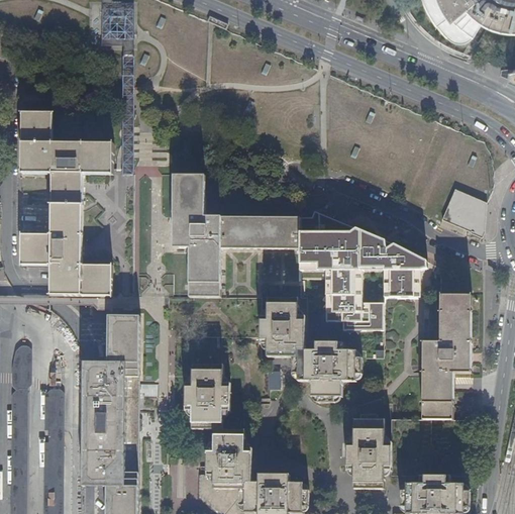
[(420,0),(425,11),(430,20),(435,27),(441,34),(444,37),(445,37),(446,39),(449,41),(453,42),(456,43),(460,43),(467,41),(471,39),(473,35),(481,20),(489,25),(498,28),(508,29),(513,30),(514,29),(514,0),(420,0)]
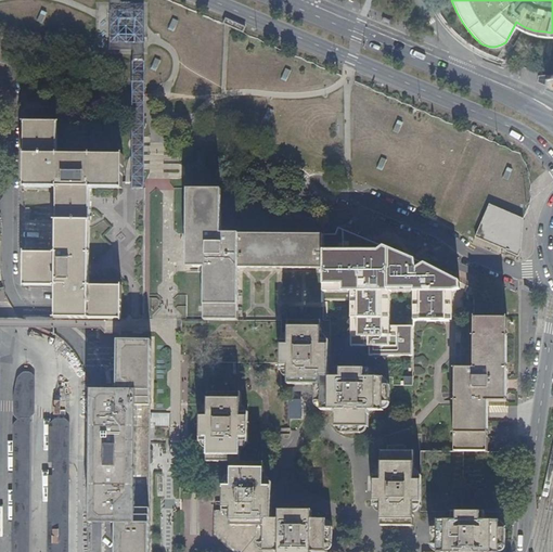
[(44,10),(40,8),(35,17),(40,20),(44,10)]
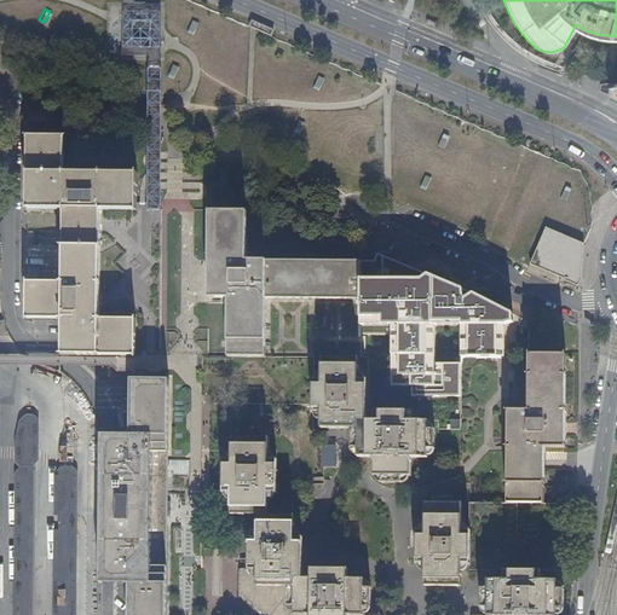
[(272,27),(249,16),(247,23),(270,33),(272,27)]
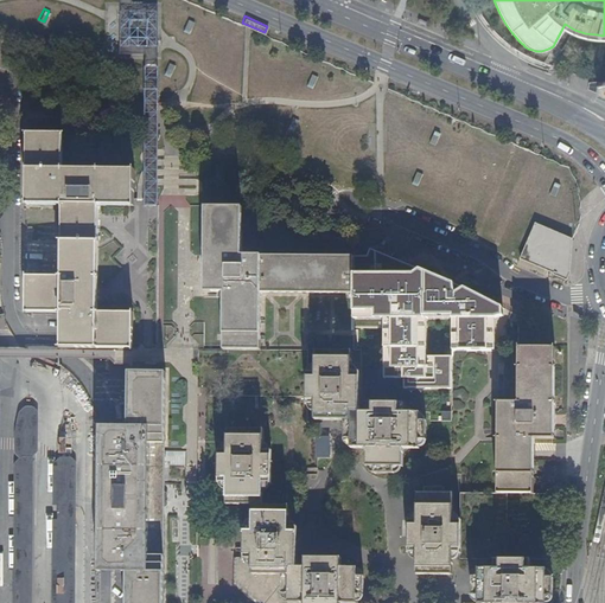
[(188,31),(192,19),(188,17),(182,29),(188,31)]
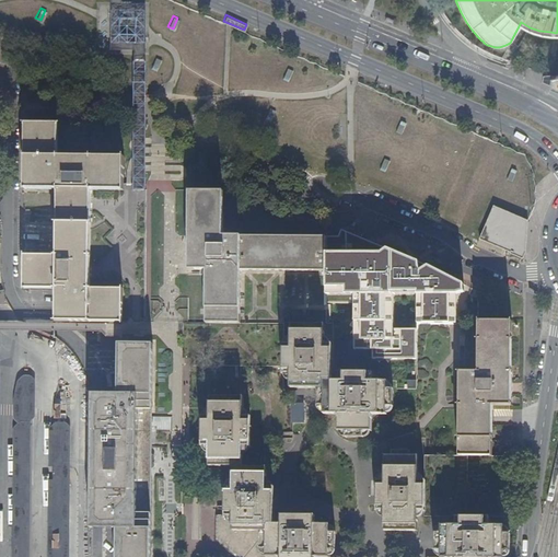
[(160,58),(155,56),(150,66),(155,68),(160,58)]
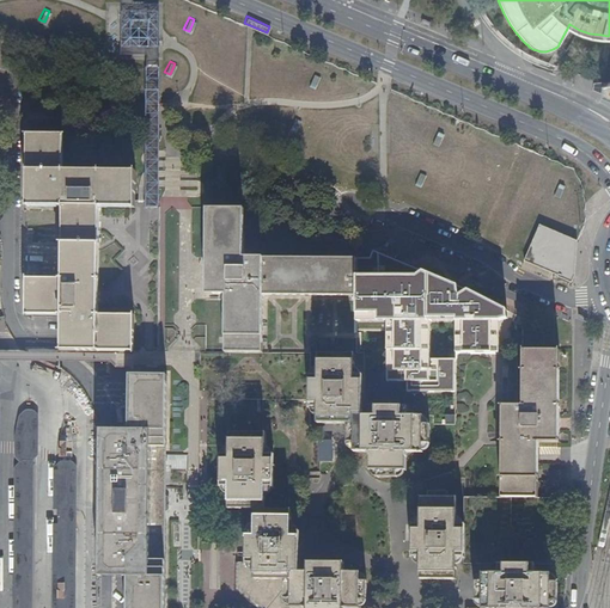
[(609,77),(607,78),(598,80),(601,91),(609,94),(609,77)]
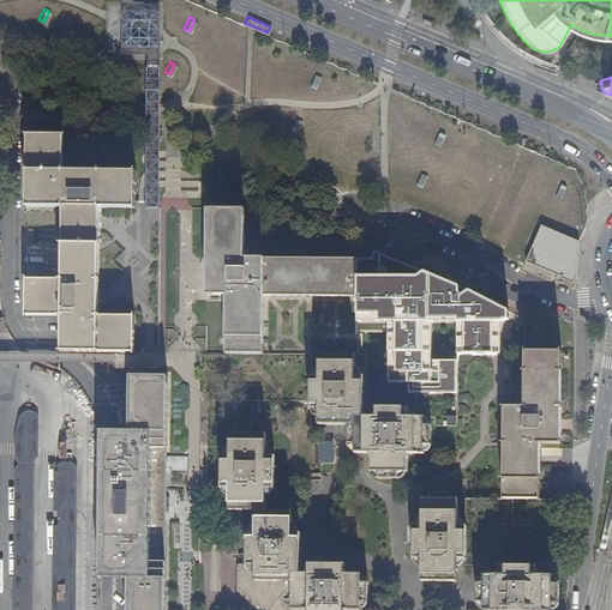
[(66,210),(66,240),(65,275),(29,273),(29,310),(65,312),(64,349),(114,349),(129,349),(138,349),(139,312),(102,312),(102,239),(102,221),(103,211),(141,211),(141,198),(141,168),(67,167),(69,130),(31,128),(30,210),(66,210)]
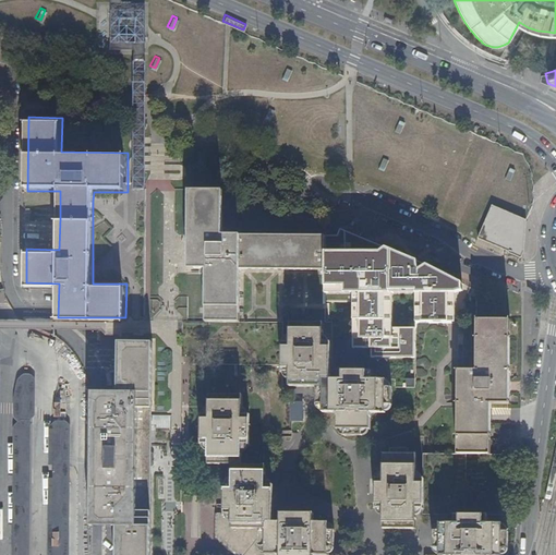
[(127,284),(125,317),(142,318),(166,318),(181,318),(185,318),(185,266),(186,188),(186,186),(167,186),(147,185),(147,181),(136,181),(128,180),(128,192),(94,192),(93,201),(93,217),(93,284),(127,284)]
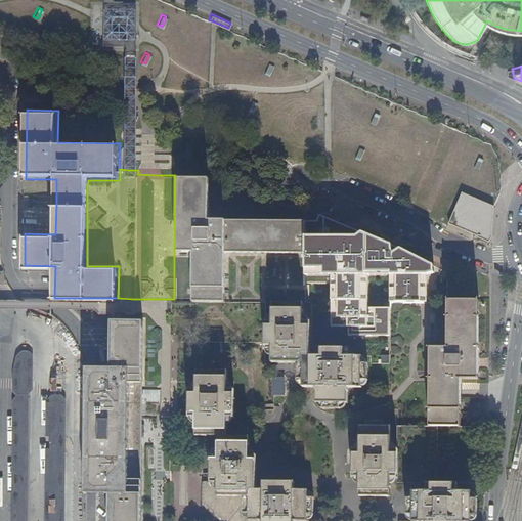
[(190,250),(191,299),(224,300),(223,251),(224,219),(207,219),(207,177),(175,176),(174,250),(190,250)]
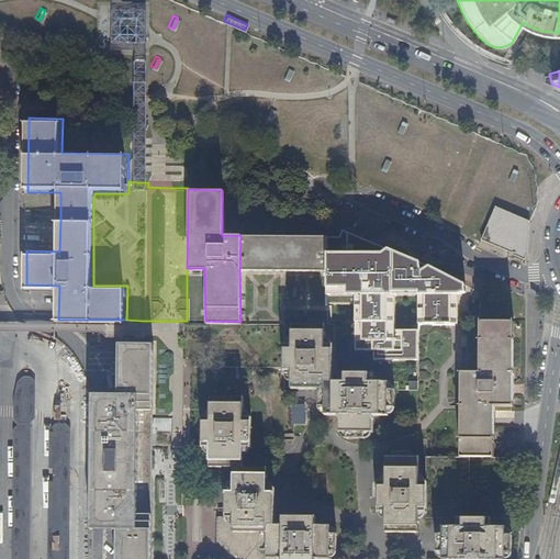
[(409,243),(412,228),(382,222),(379,236),(409,243)]
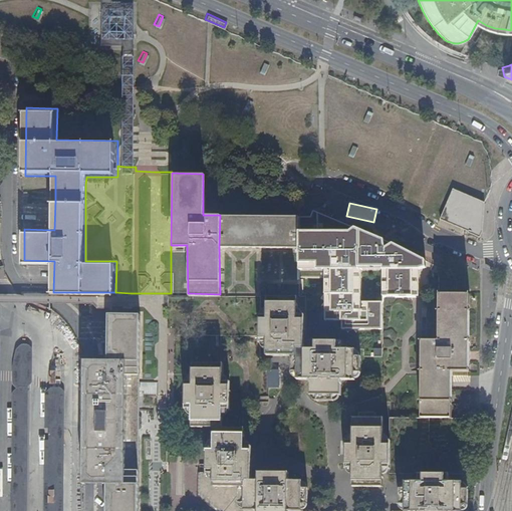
[(219,246),(296,246),(296,234),(297,215),(220,215),(219,246)]
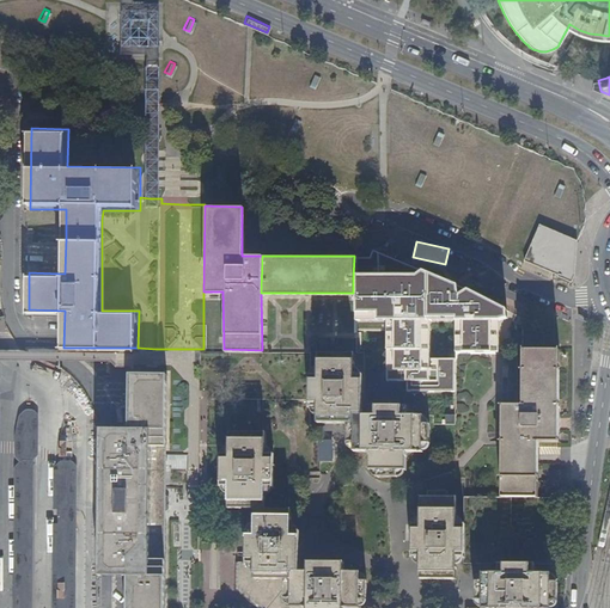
[(438,349),(455,349),(489,349),(489,312),(455,312),(453,294),(439,294),(439,295),(427,295),(428,293),(425,290),(418,289),(415,293),(415,295),(403,295),(404,277),(388,276),(388,280),(353,278),(353,293),(353,315),(388,314),(388,332),(438,332),(438,349)]
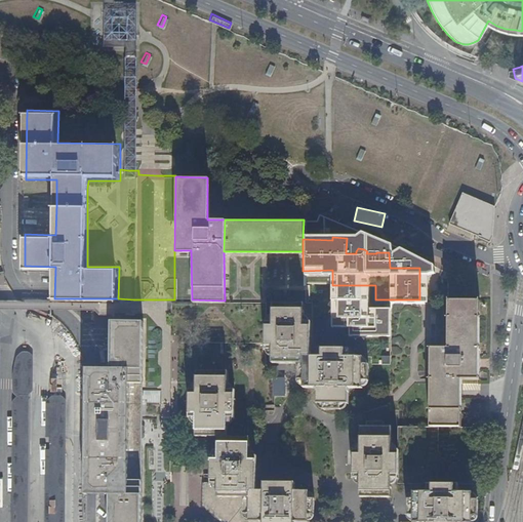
[(191,250),(174,250),(174,299),(192,299),(191,250)]
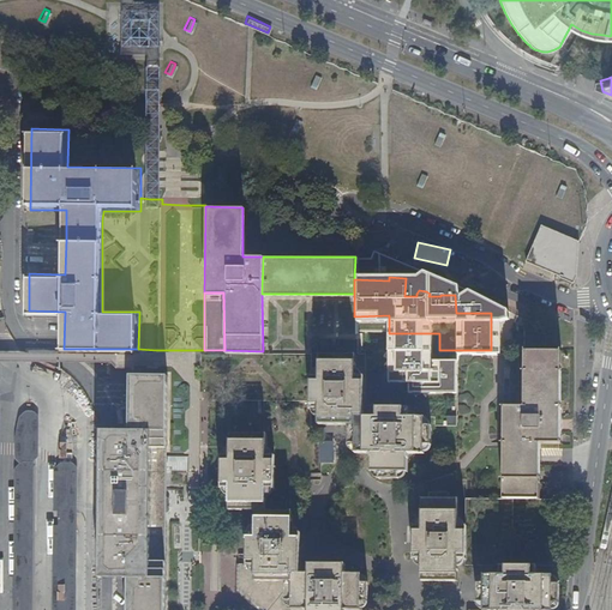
[(262,294),(263,351),(309,351),(309,336),(329,336),(329,343),(337,343),(337,337),(354,337),(354,316),(354,294),(262,294)]
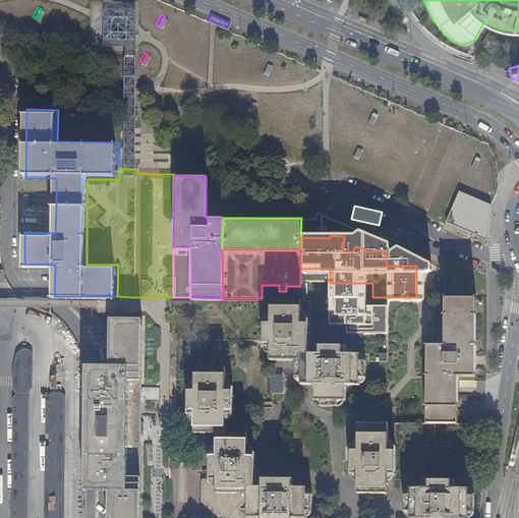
[(330,268),(300,269),(300,286),(300,298),(306,298),(306,317),(305,331),(386,332),(387,297),(372,297),(372,283),(330,283),(330,268)]
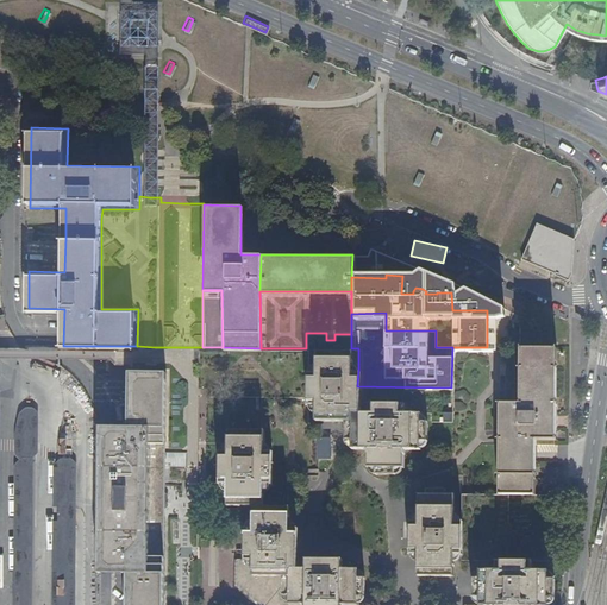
[(498,399),(495,492),(533,492),(534,438),(554,436),(555,345),(518,344),(518,348),(518,399),(498,399)]
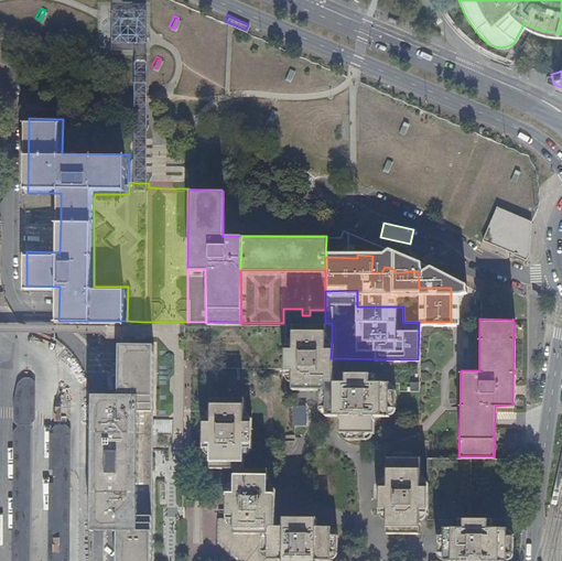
[(290,373),(290,342),(283,342),(283,323),(241,323),(206,322),(187,322),(183,322),(182,407),(208,408),(240,408),(240,417),(249,417),(249,448),(249,452),(274,453),(277,451),(279,449),(279,448),(279,438),(291,438),(292,395),(282,394),(283,373),(290,373)]
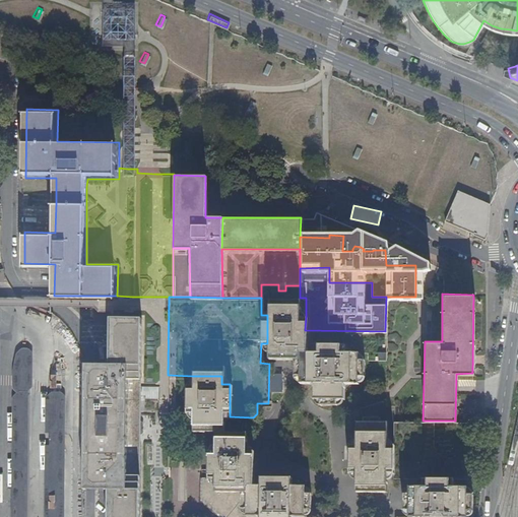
[(267,315),(267,343),(267,357),(293,357),(293,373),(299,374),(299,381),(311,381),(311,396),(318,396),(318,404),(334,404),(334,396),(342,397),(343,382),(355,382),(355,375),(363,375),(363,359),(357,358),(357,350),(343,349),(343,342),(312,342),(311,350),(305,350),(305,330),(306,316),(299,316),(300,298),(267,298),(267,315)]
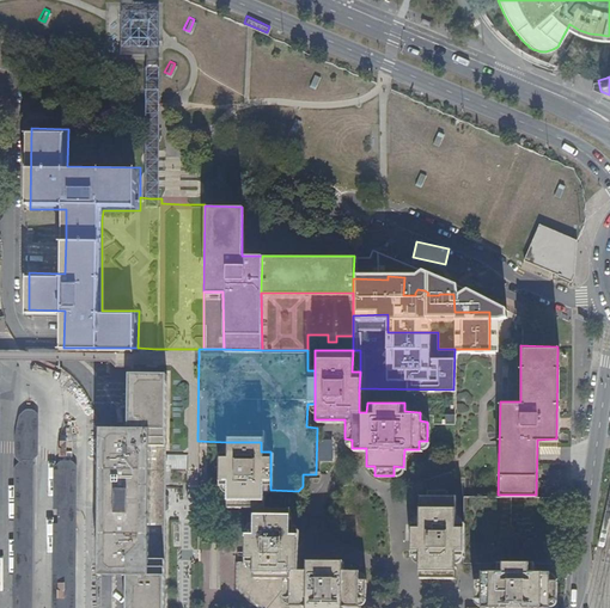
[(185,467),(185,453),(168,452),(168,370),(128,372),(127,427),(114,425),(113,573),(124,575),(123,607),(162,607),(164,462),(169,462),(169,466),(185,467)]
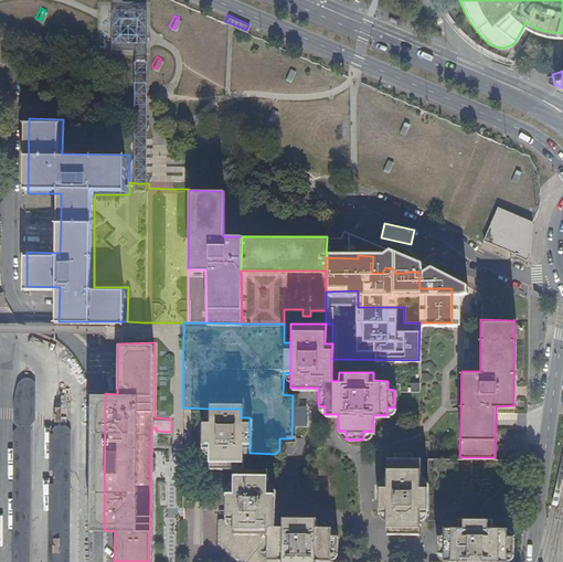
[(241,409),(209,409),(209,416),(201,416),(200,446),(208,446),(208,466),(232,467),(242,466),(242,447),(250,448),(250,417),(241,417),(241,409)]
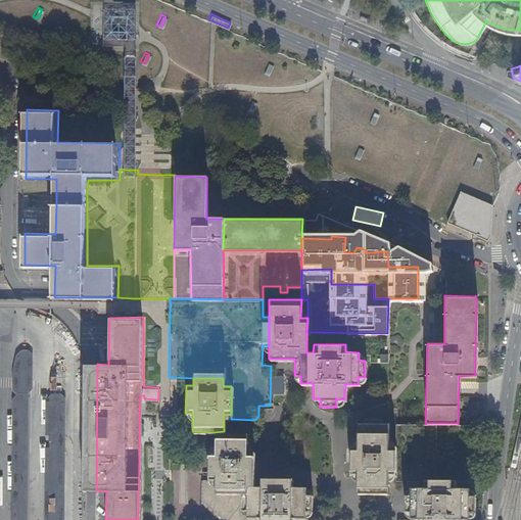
[(394,473),(394,445),(388,445),(389,423),(382,422),(382,418),(365,417),(365,422),(357,422),(357,445),(350,445),(350,473),(357,473),(358,492),(387,492),(388,473),(394,473)]
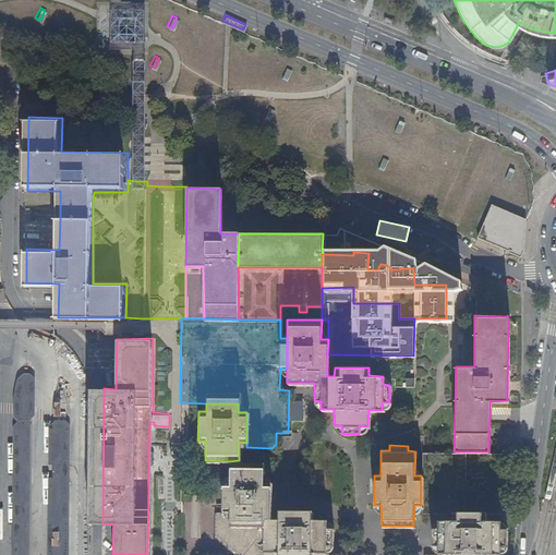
[(421,475),(421,505),(421,511),(452,511),(486,513),(506,513),(507,451),(488,451),(454,451),(422,451),(421,475)]
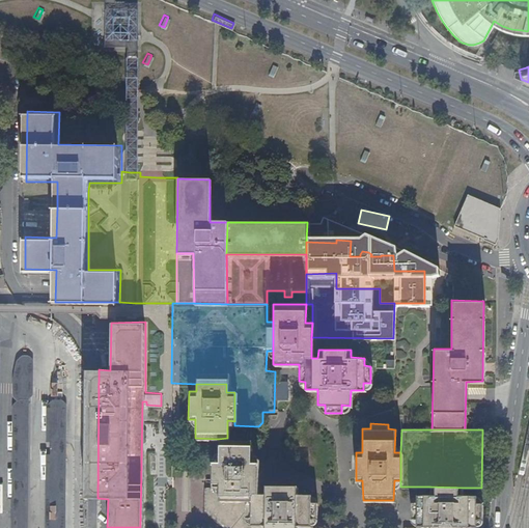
[(227,438),(218,439),(218,457),(212,457),(211,485),(216,485),(216,495),(250,497),(250,492),(256,492),(256,459),(249,459),(249,439),(227,438)]
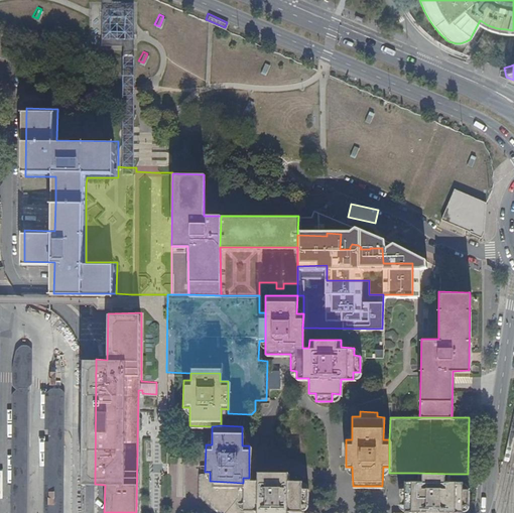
[(256,478),(255,512),(287,512),(288,509),(300,509),(300,502),(306,502),(306,486),(299,486),(299,479),(286,479),(287,471),(256,470),(256,478)]
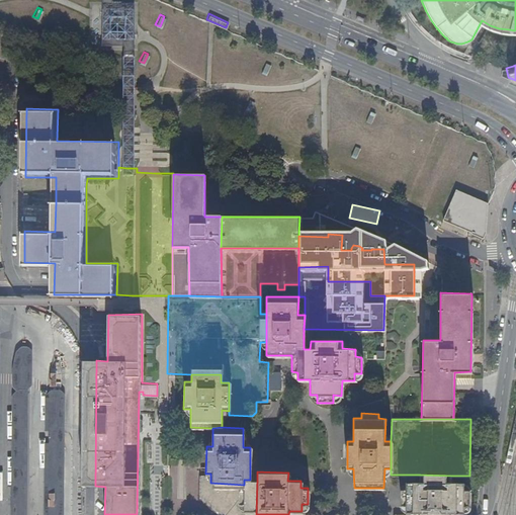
[(210,474),(205,474),(199,474),(198,496),(222,514),(256,514),(257,480),(250,480),(244,480),(244,485),(210,483),(210,474)]
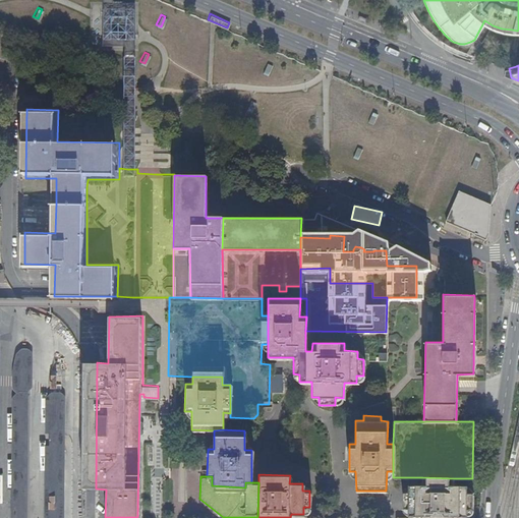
[(454,478),(422,477),(422,484),(410,484),(409,493),(403,493),(402,509),(409,509),(408,516),(421,517),(452,517),(453,517),(466,517),(467,509),(472,510),(473,494),(467,494),(467,485),(454,485),(454,478)]
